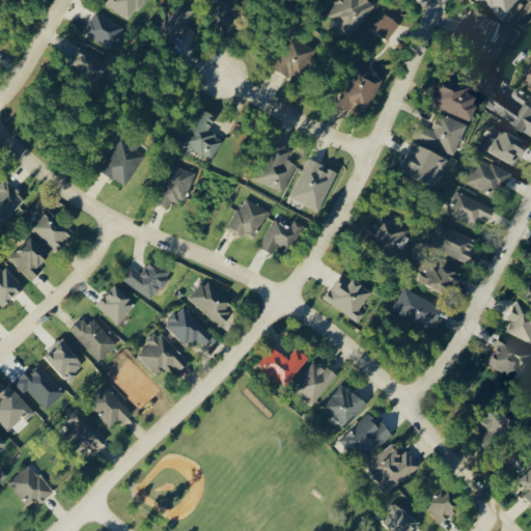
[(141,0),(134,11),(131,9),(123,19),(100,2),(101,0),(141,0)]
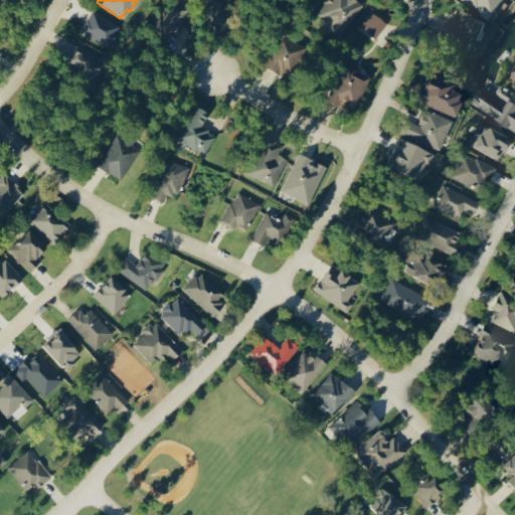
[(180,35),(185,23),(183,23),(191,5),(179,0),(167,0),(157,25),(180,35)]
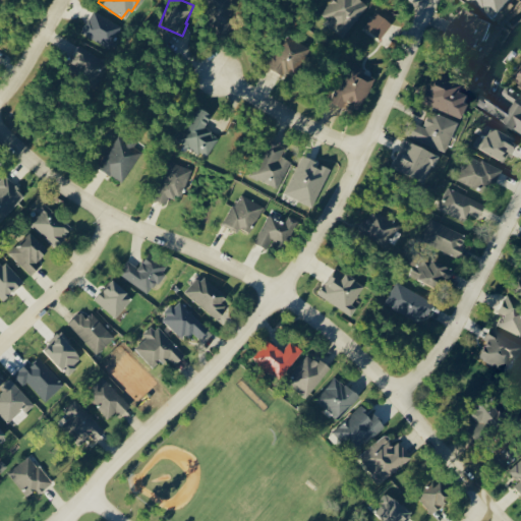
[(201,0),(226,0),(226,33),(216,33),(216,31),(212,31),(213,26),(201,26),(201,0)]
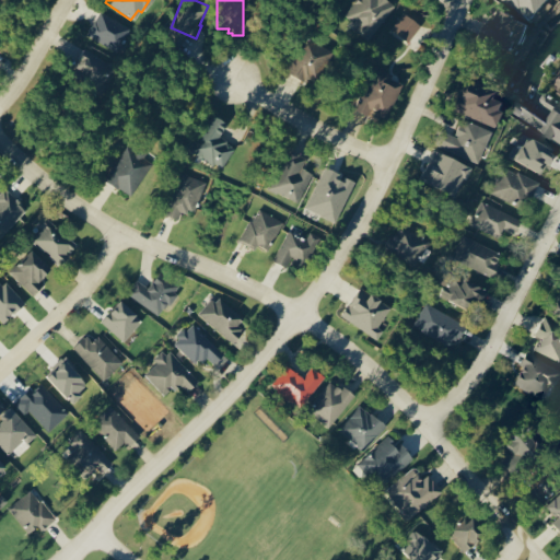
[(358,0),(347,16),(364,28),(361,34),(371,42),(396,3),(392,0),(358,0)]
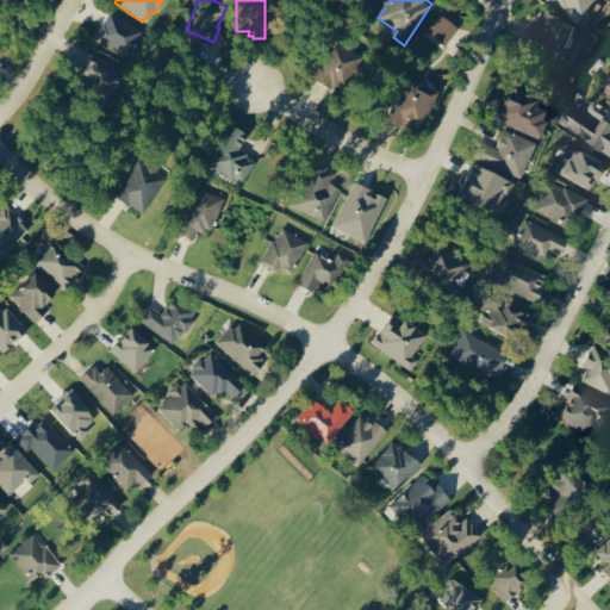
[(551,0),(587,24),(604,0),(551,0)]
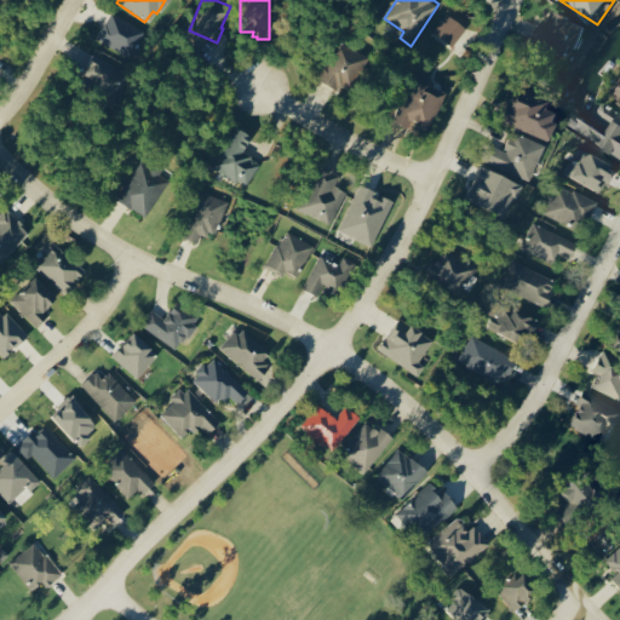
[(585,51),(595,26),(556,10),(550,27),(539,22),(532,39),(554,49),(557,39),(585,51)]
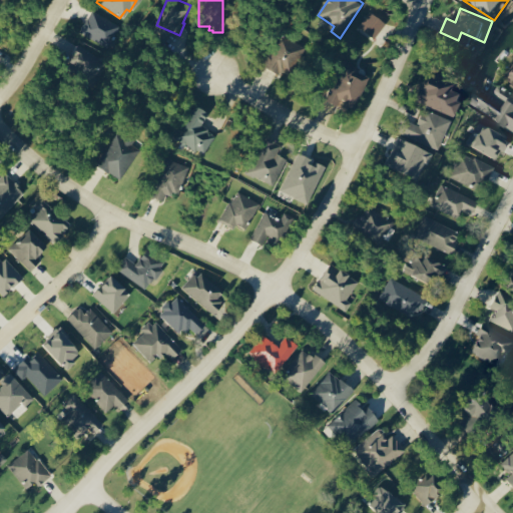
[(119,23),(91,10),(81,32),(109,46),(119,23)]
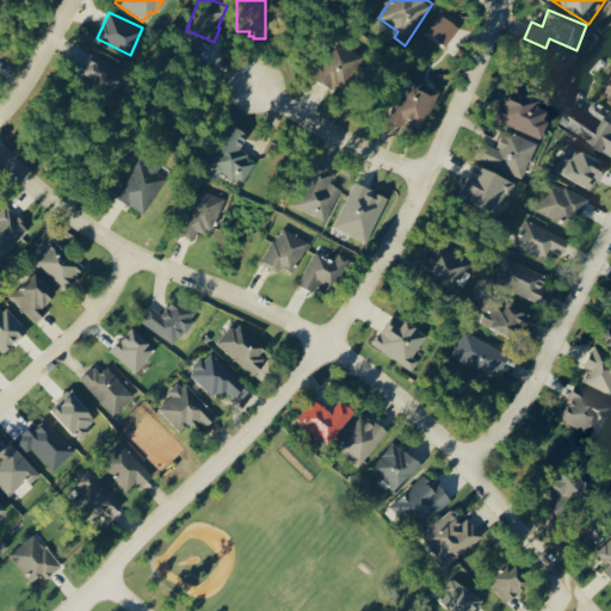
[(429,35),(450,45),(460,24),(437,14),(429,35)]
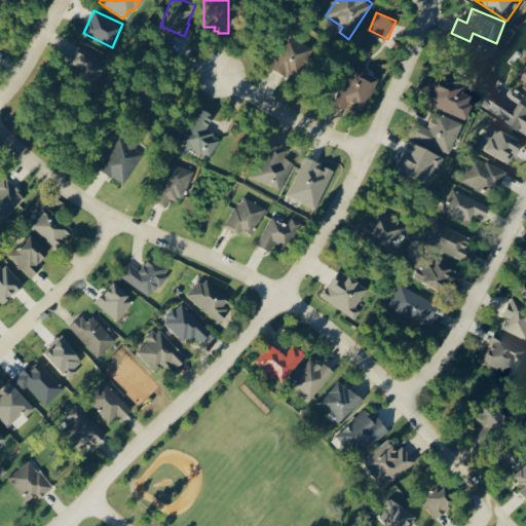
[(270,65),(295,78),(305,60),(309,63),(316,49),(288,34),(270,65)]
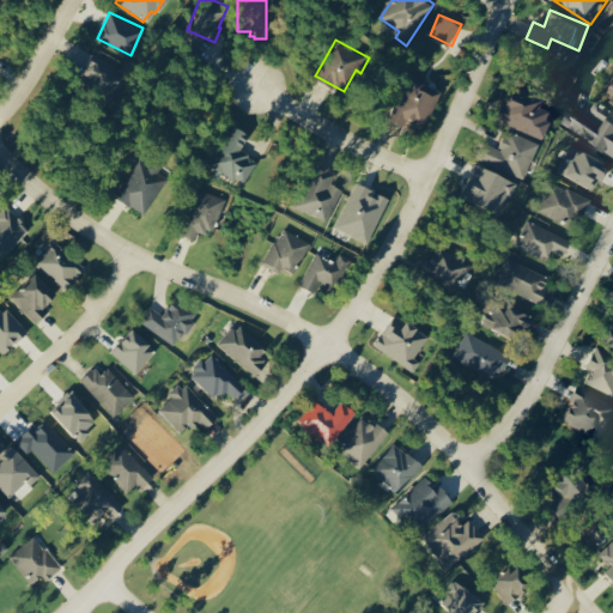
[(123,67),(91,53),(82,77),(113,91),(123,67)]
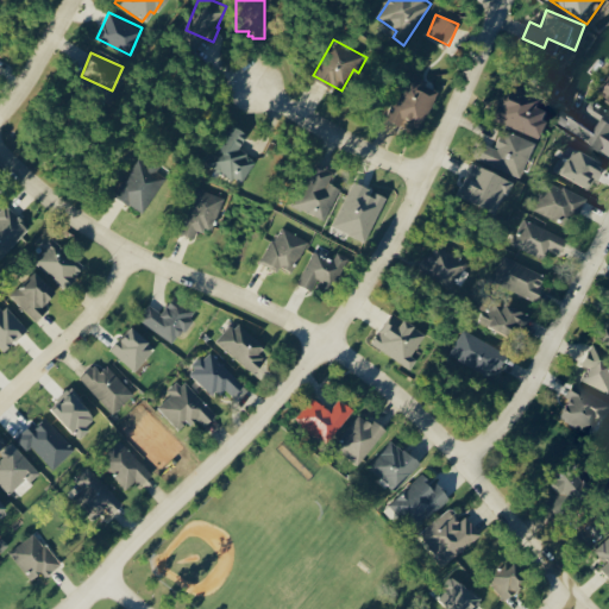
[(390,118),(421,130),(439,87),(407,75),(390,118)]
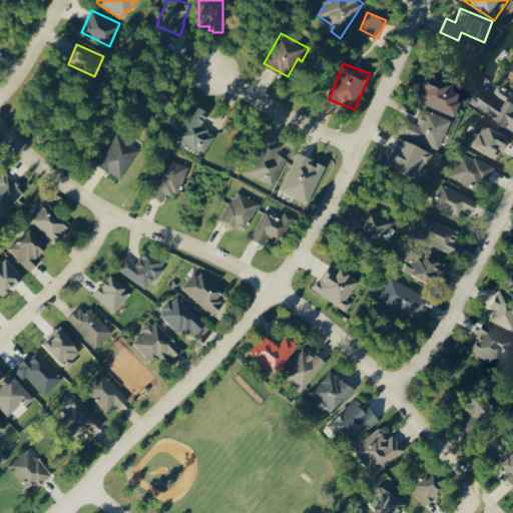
[(417,99),(454,115),(464,92),(454,88),(456,82),(429,70),(417,99)]
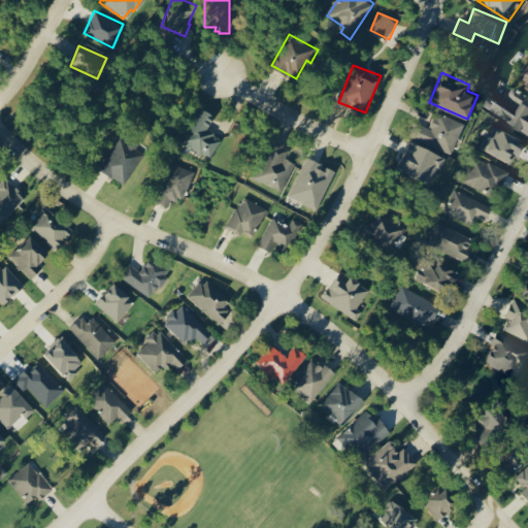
[(527,133),(527,92),(516,85),(513,91),(497,83),(483,107),(527,133)]
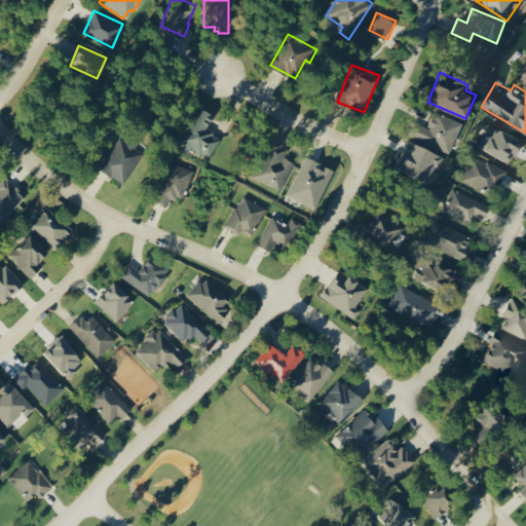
[(211,158),(222,136),(208,128),(215,113),(202,106),(183,144),(211,158)]
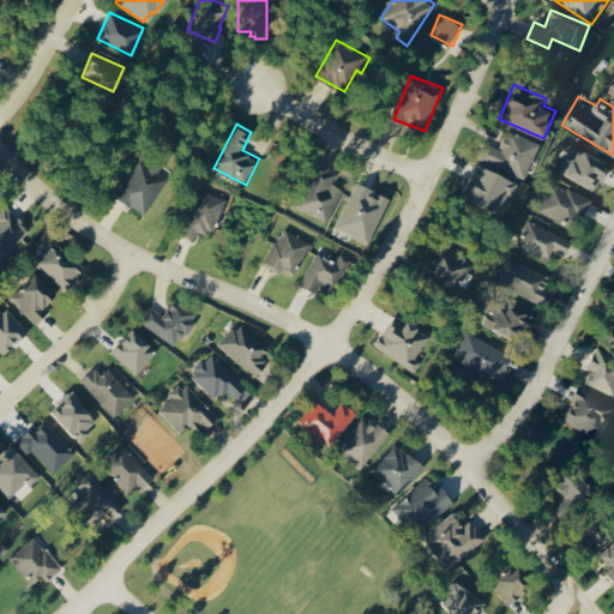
[(500,148),(485,143),(479,160),(527,178),(540,142),(507,130),(500,148)]
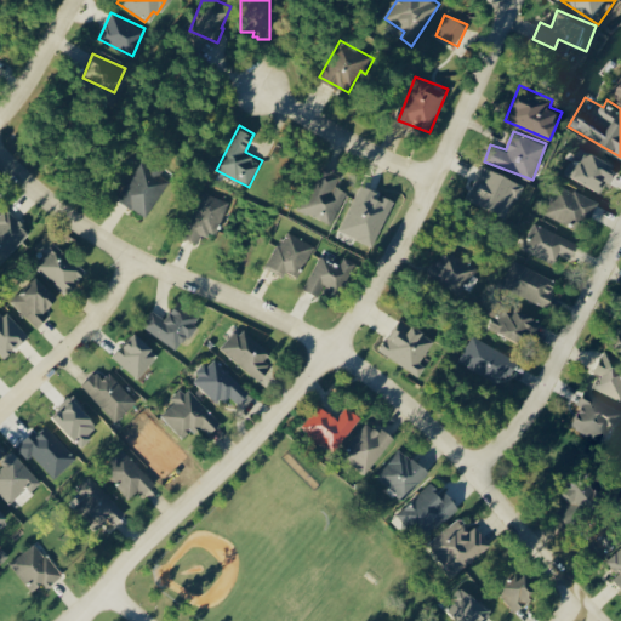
[(567,171),(602,192),(609,178),(613,181),(620,167),(580,146),(567,171)]
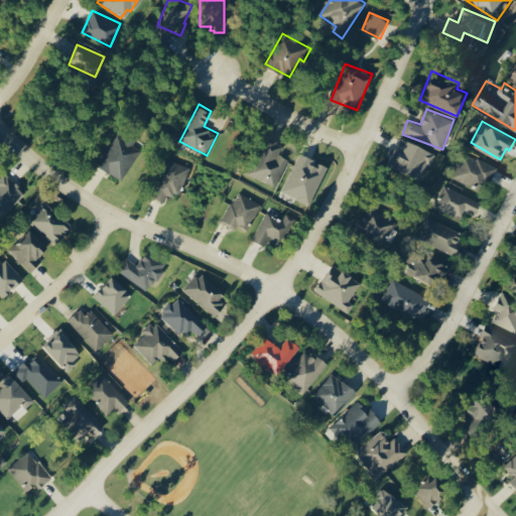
[(99,166),(124,179),(141,146),(116,133),(99,166)]
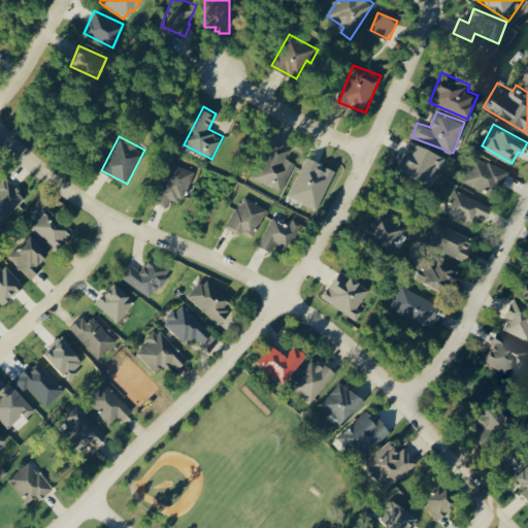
[(256,178),(284,191),(296,162),(287,157),(291,147),(272,139),(256,178)]
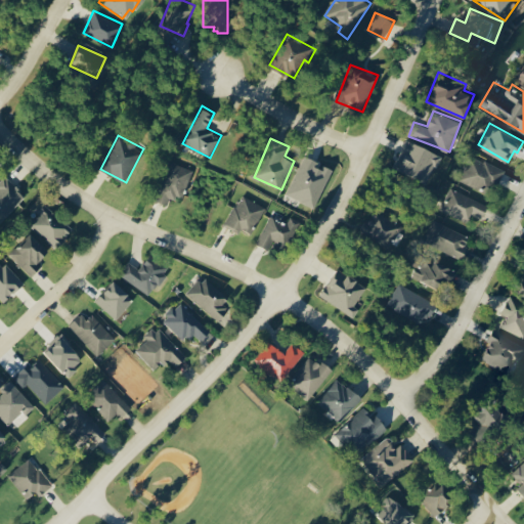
[(439,150),(405,140),(396,171),(431,180),(439,150)]
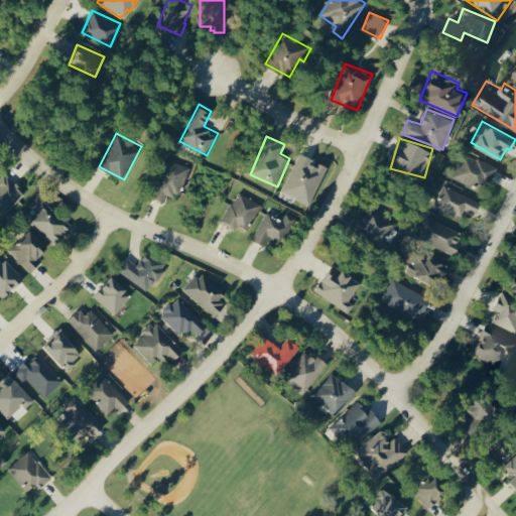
[(314,157),(300,151),(282,191),(311,205),(329,166),(313,160),(314,157)]
